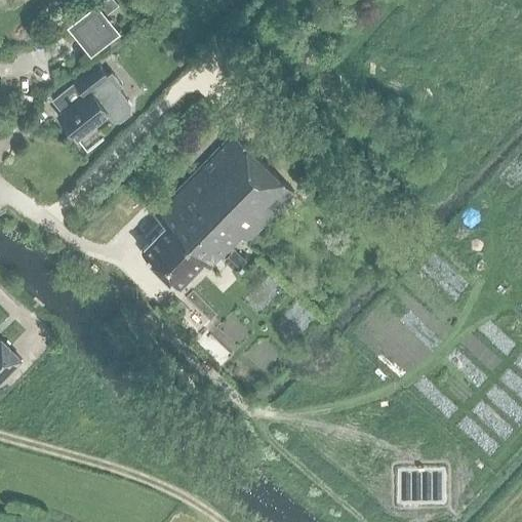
[(121,9),(114,0),(111,0),(104,6),(112,16),(121,9)]
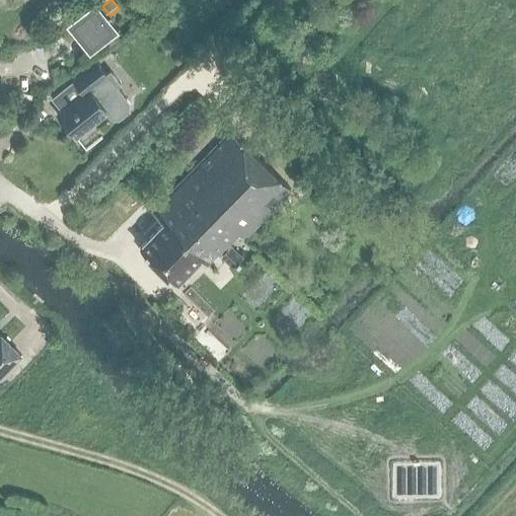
[(97,11),(74,28),(92,51),(115,33),(97,11)]
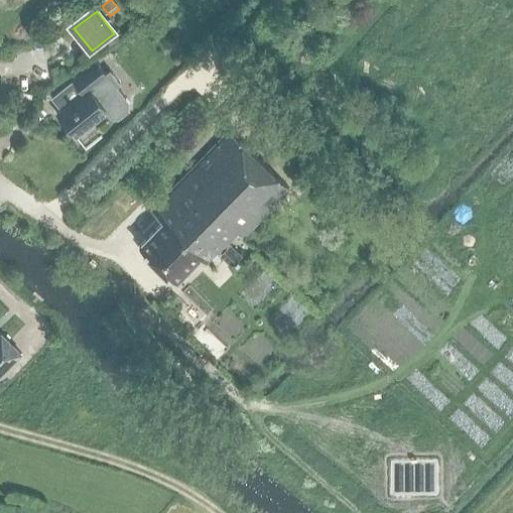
[(111,51),(120,43),(116,38),(107,46),(111,51)]
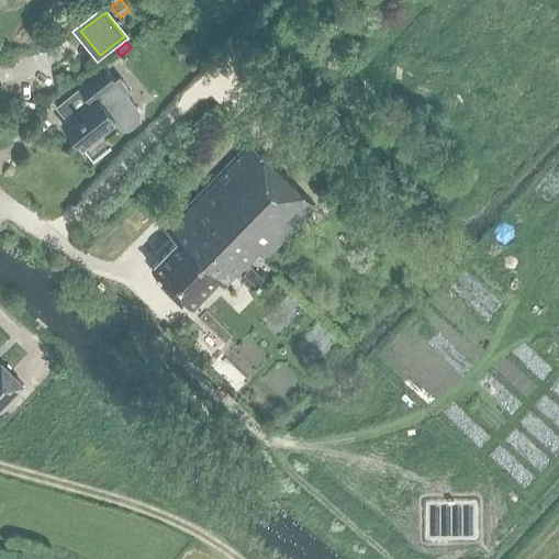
[(114,85),(103,74),(78,93),(89,107),(64,127),(84,152),(118,125),(123,132),(131,132),(142,122),(142,114),(126,98),(130,93),(119,81),(114,85)]
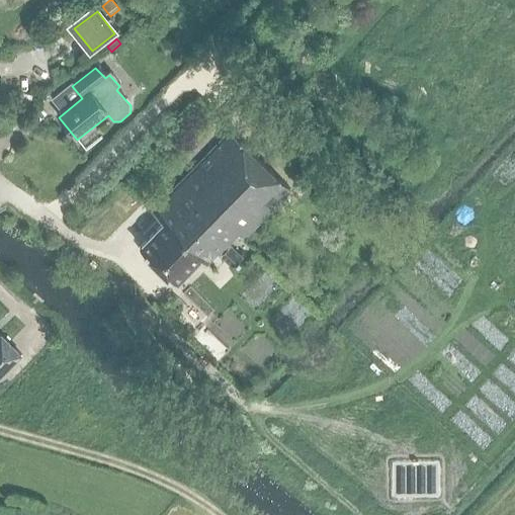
[(244,261),(236,253),(234,251),(291,192),(232,135),(153,216),(165,227),(142,250),(178,285),(201,262),(206,267),(219,255),(234,270),(244,261)]
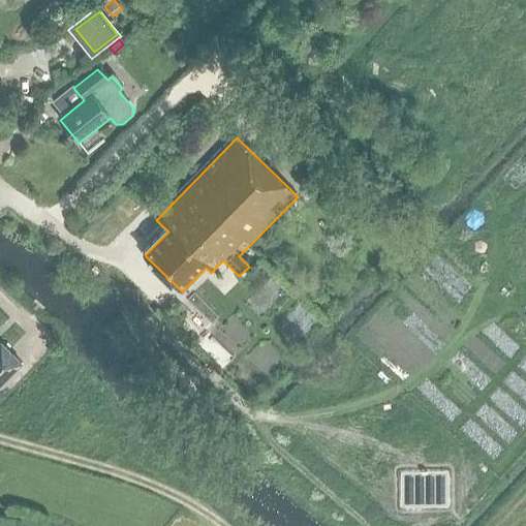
[(3,346),(0,348),(0,390),(24,366),(3,346)]
